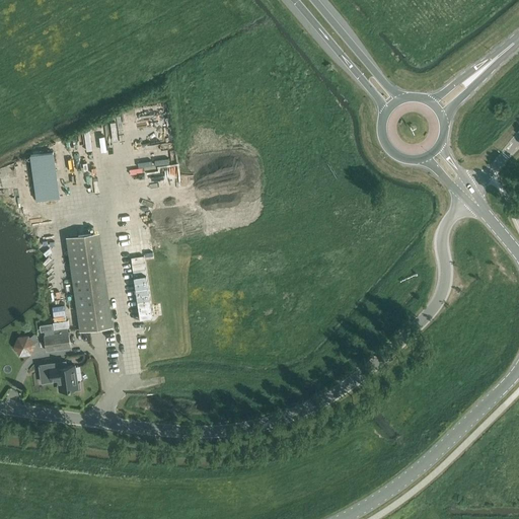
[(106,124),(93,127),(96,140),(109,138),(106,124)]
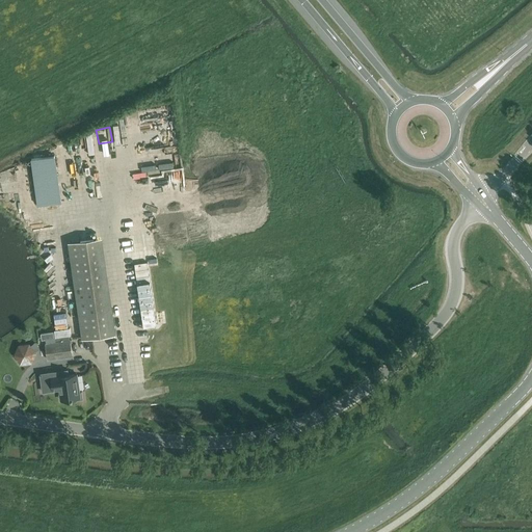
[(152,235),(143,235),(144,246),(153,245),(152,235)]
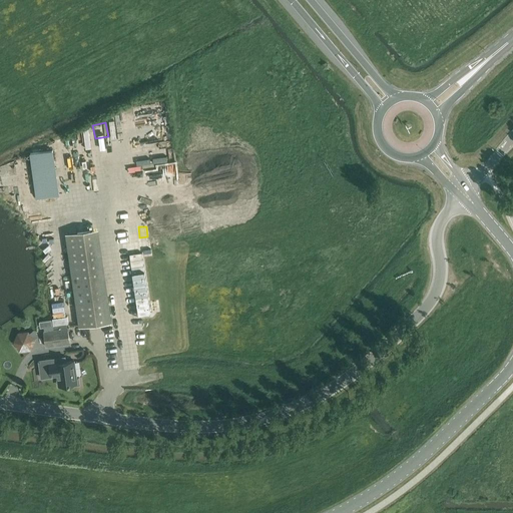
[(105,322),(92,230),(66,233),(79,326),(105,322)]
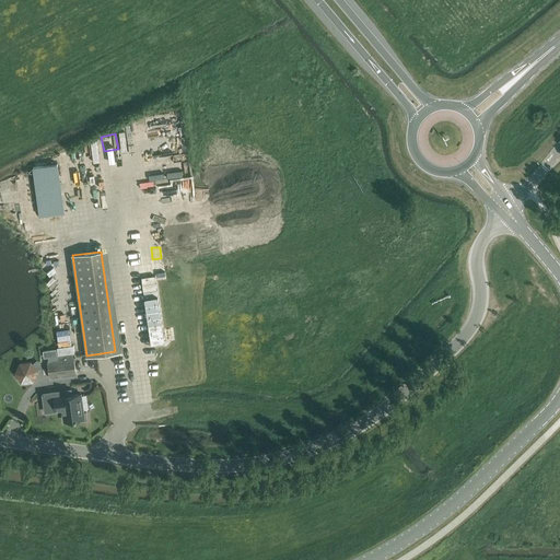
[(151,343),(164,341),(158,295),(144,298),(151,343)]
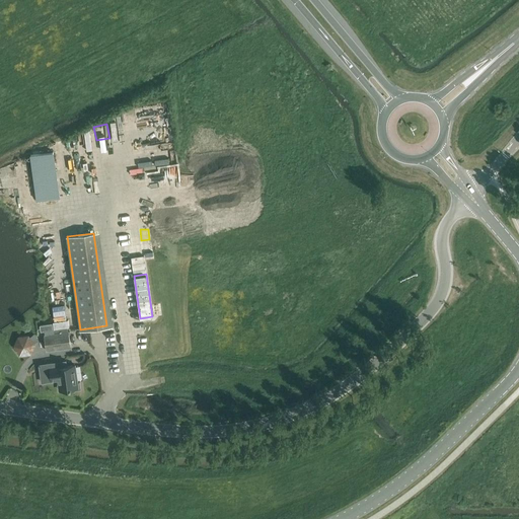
[(483,318),(489,331),(495,328),(490,315),(483,318)]
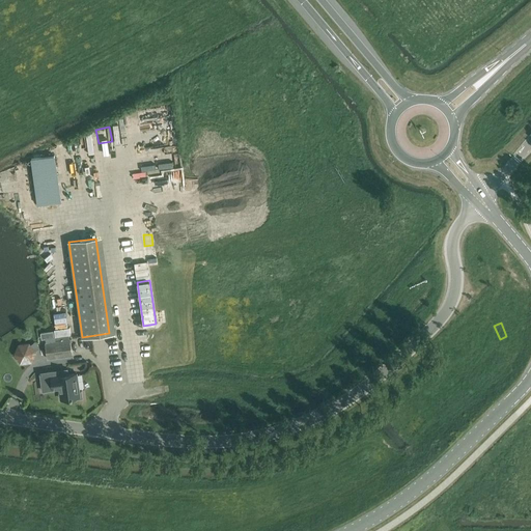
[(70,332),(67,325),(53,328),(54,335),(70,332)]
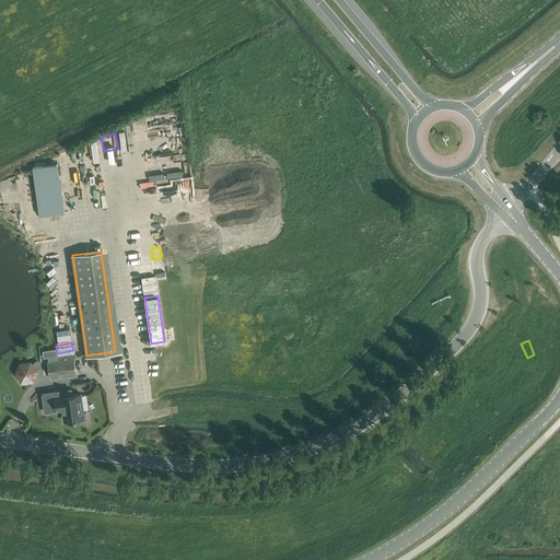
[(47,356),(48,361),(50,378),(76,375),(73,358),(55,361),(54,354),(47,356)]
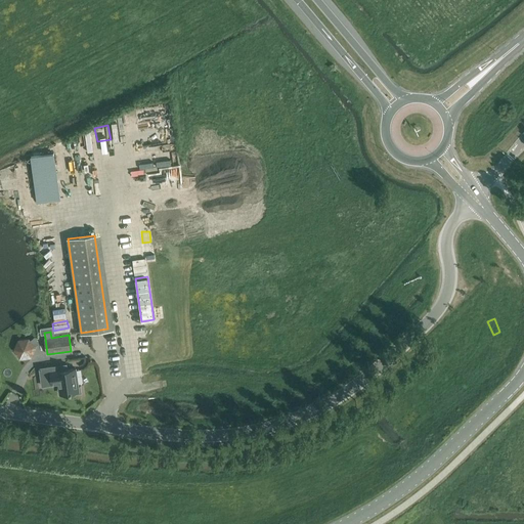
[(13,350),(20,359),(32,358),(36,347),(37,344),(34,334),(28,335),(29,339),(18,340),(13,350)]
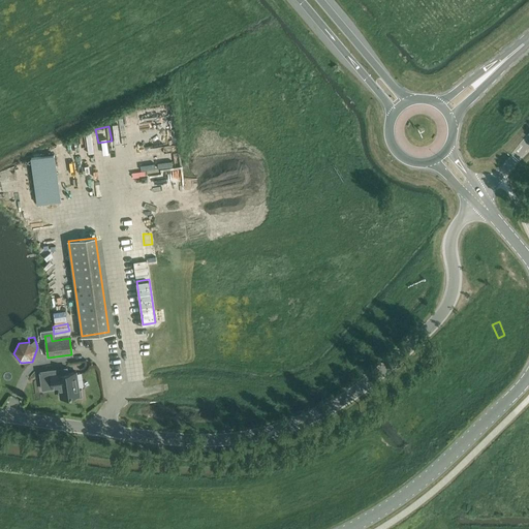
[(475,346),(470,349),(477,363),(483,360),(475,346)]
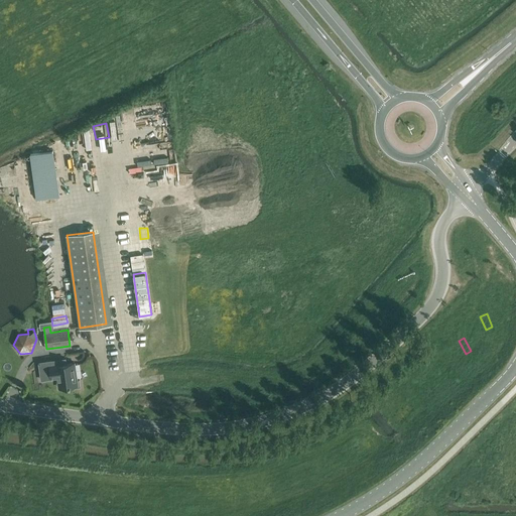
[(452,367),(463,360),(456,348),(444,355),(452,367)]
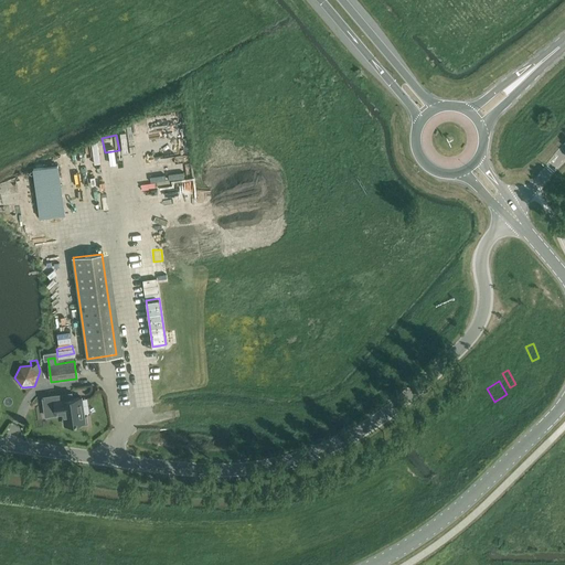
[(46,390),(36,393),(43,417),(54,414),(46,390)]
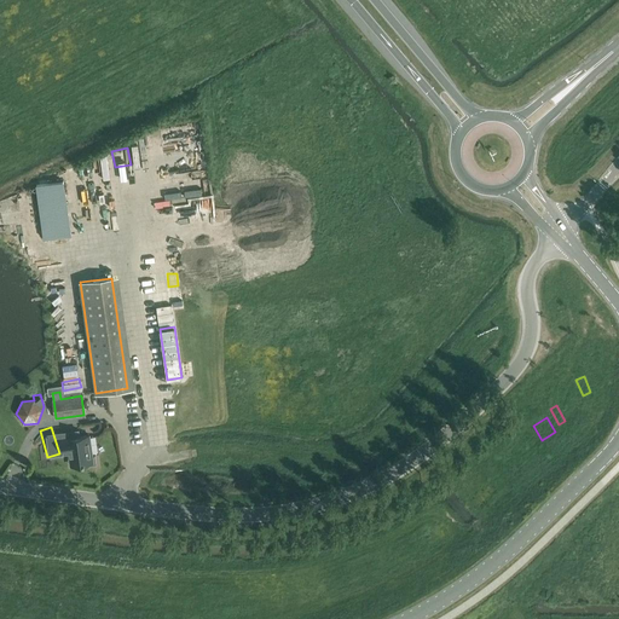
[(70,449),(69,437),(57,437),(57,450),(70,449)]
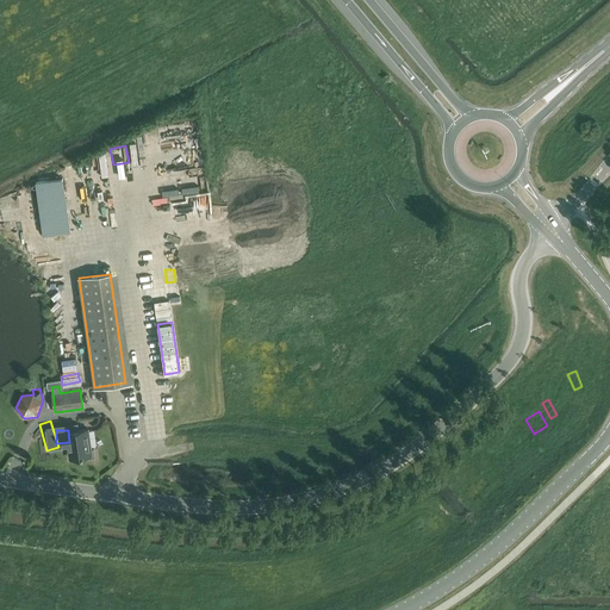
[(88,430),(70,433),(74,458),(92,455),(88,430)]
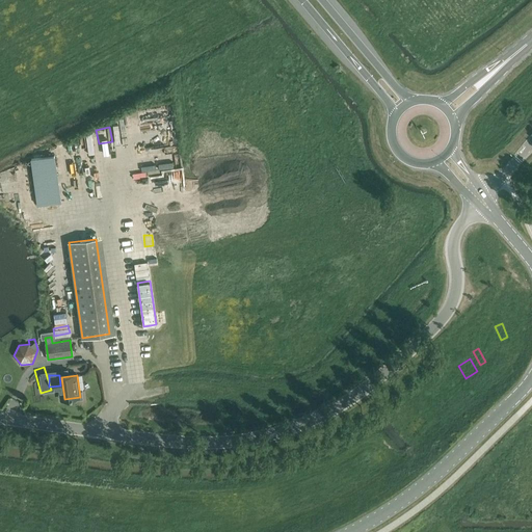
[(156,388),(148,389),(148,396),(157,395),(156,388)]
